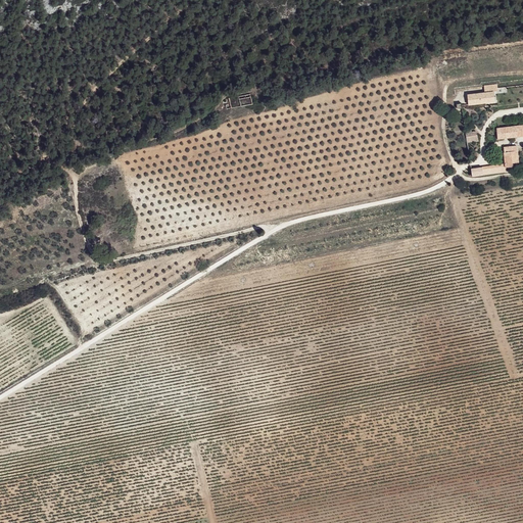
[(488,99),(471,100),(471,110),(497,107),(497,98),(488,99)]
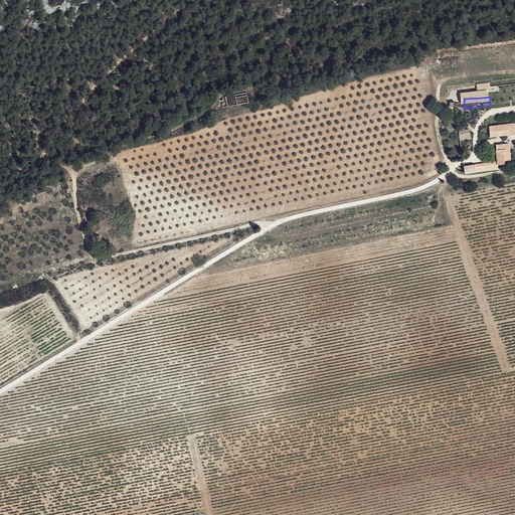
[(514,124),(491,128),(493,138),(514,135),(514,124)]
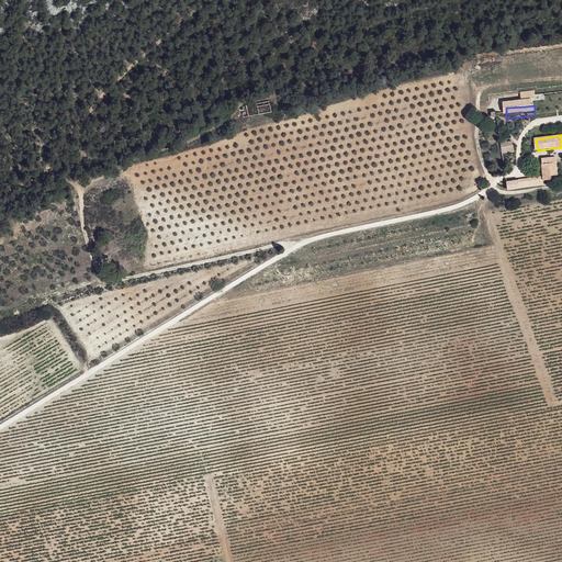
[(512,147),(503,148),(505,165),(520,164),(519,152),(512,153),(512,147)]
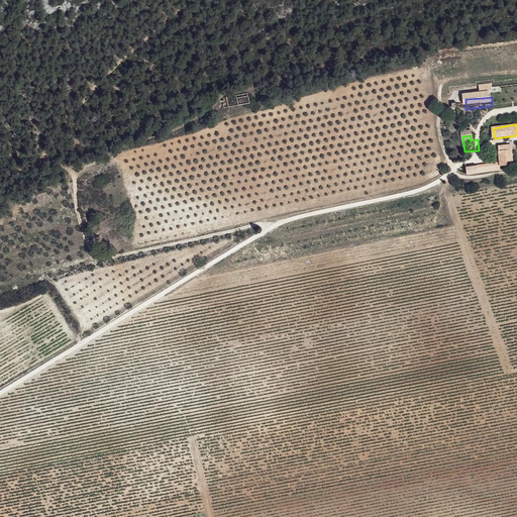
[(463,167),(464,175),(514,169),(511,145),(499,147),(500,161),(463,167)]
